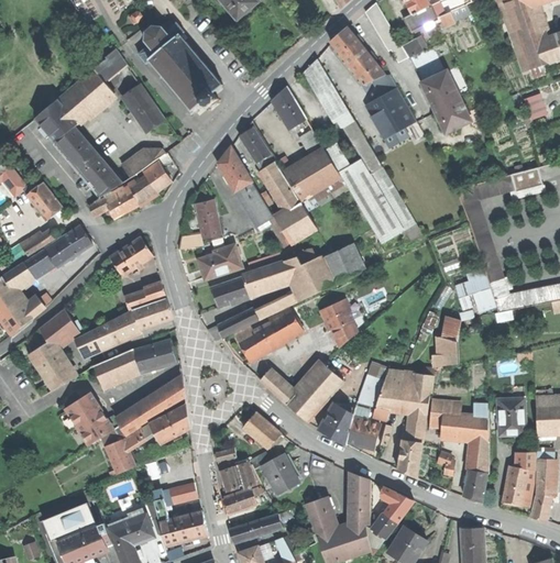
[(218,0),(220,2),(235,20),(245,11),(256,2),(254,0),(218,0)]
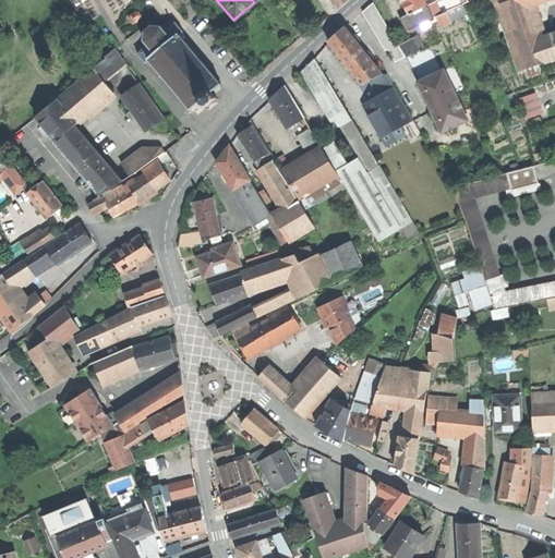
[(400,0),(407,13),(425,4),(422,0),(400,0)]
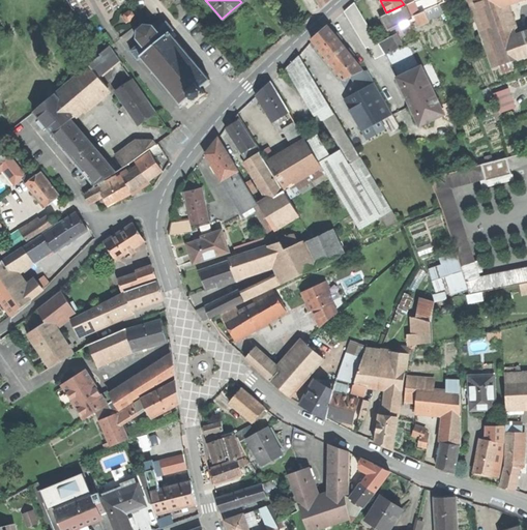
[(467,0),(492,67),(496,65),(475,8),(472,0),(467,0)]
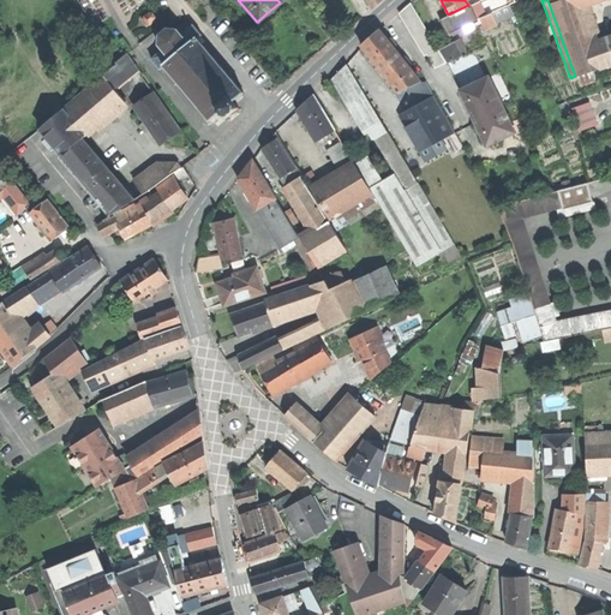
[(575,76),(606,65),(598,41),(583,0),(551,10),(575,76)]
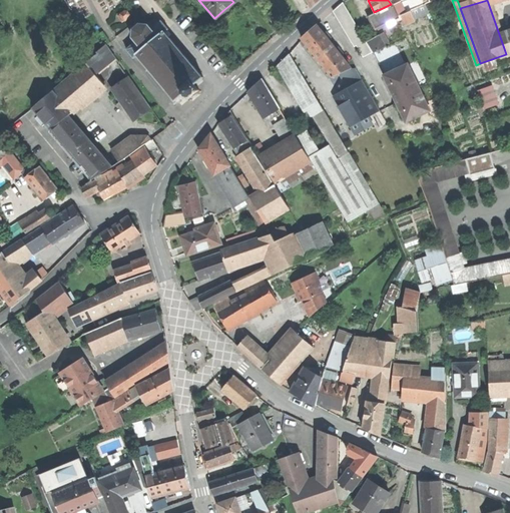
[(362,56),(370,51),(342,1),(332,10),(353,45),(355,44),(362,56)]
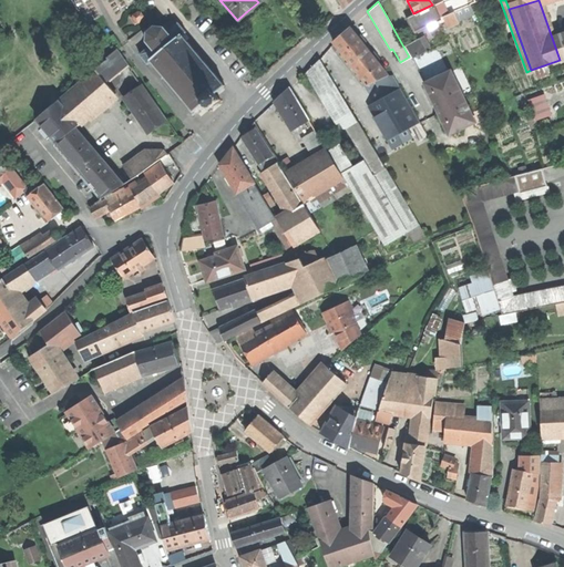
[(442,1),(433,4),(439,17),(441,16),(448,13),(442,1)]
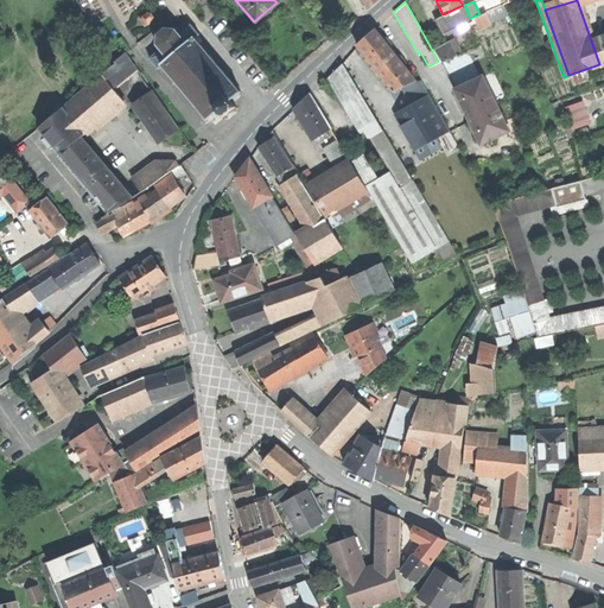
[(464,4),(463,5),(443,14),(434,18),(443,35),(461,25),(466,23),(466,24),(475,20),(472,17),(470,18),(464,5),(464,4)]
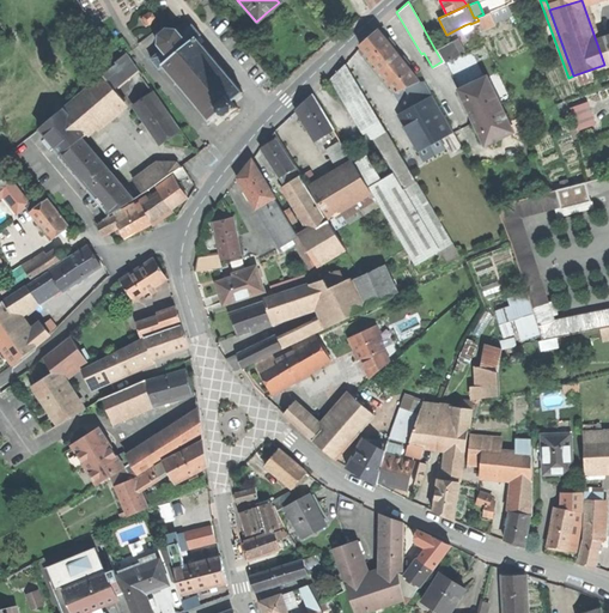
[(139,17),(144,25),(152,20),(152,17),(148,12),(146,12),(139,17)]
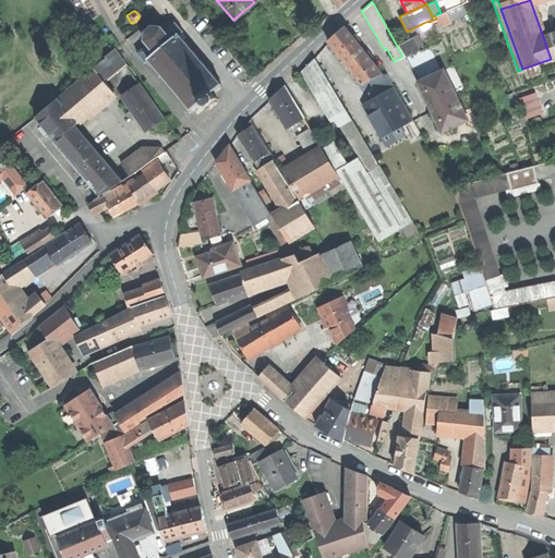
[(445,11),(441,13),(434,15),(436,19),(439,27),(450,22),(445,11)]
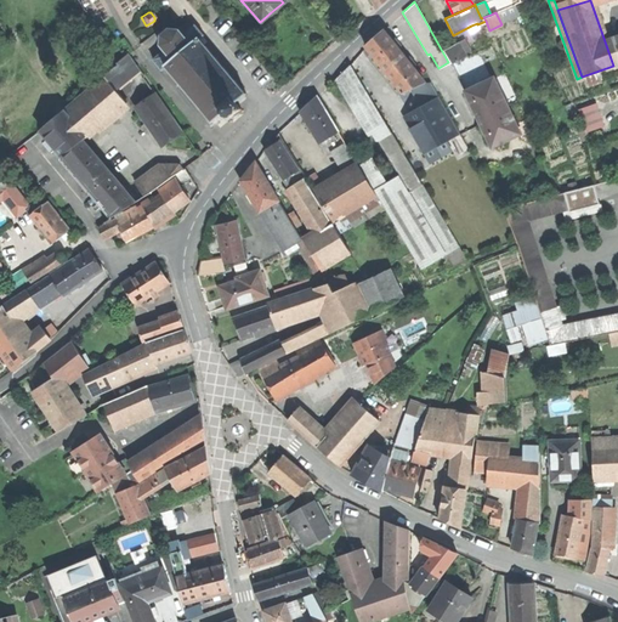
[(488,30),(489,30),(486,21),(477,24),(477,23),(471,26),(474,29),(485,23),(488,30)]
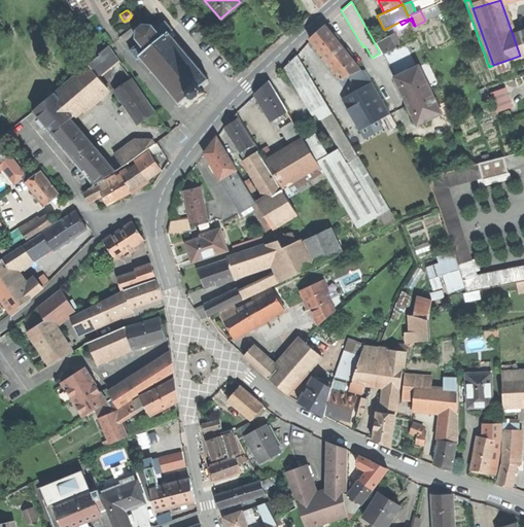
[(159,19),(150,24),(153,28),(161,22),(159,19)]
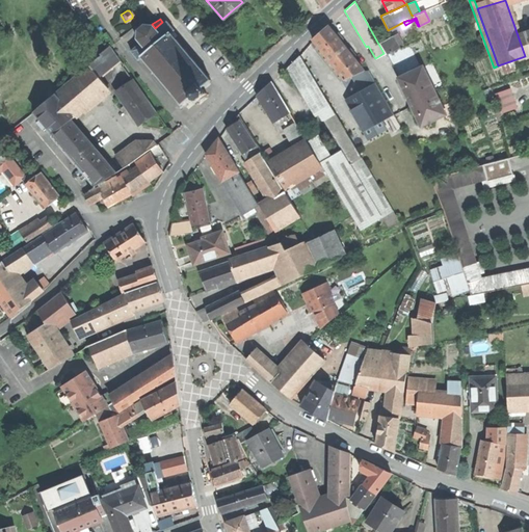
[(173,29),(165,20),(162,22),(155,28),(152,24),(143,23),(135,29),(135,37),(138,42),(129,51),(136,59),(140,56),(180,105),(188,97),(193,103),(195,102),(204,94),(205,92),(201,87),(210,79),(169,33),(173,29)]
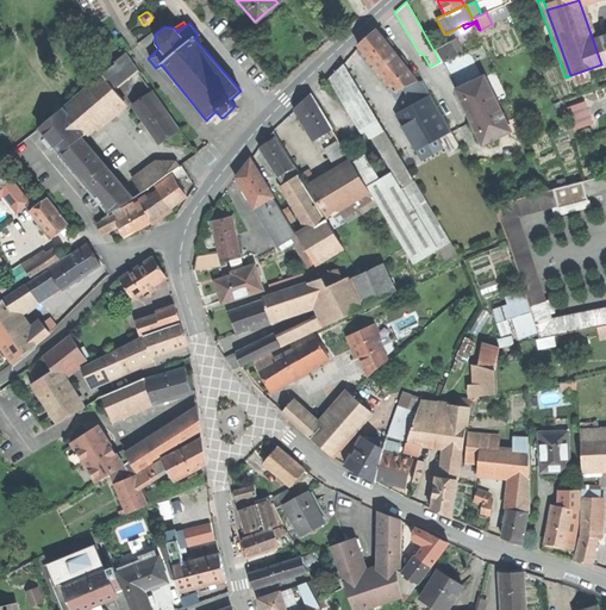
[(356,44),(379,73),(398,58),(374,30),(366,37),(356,44)]
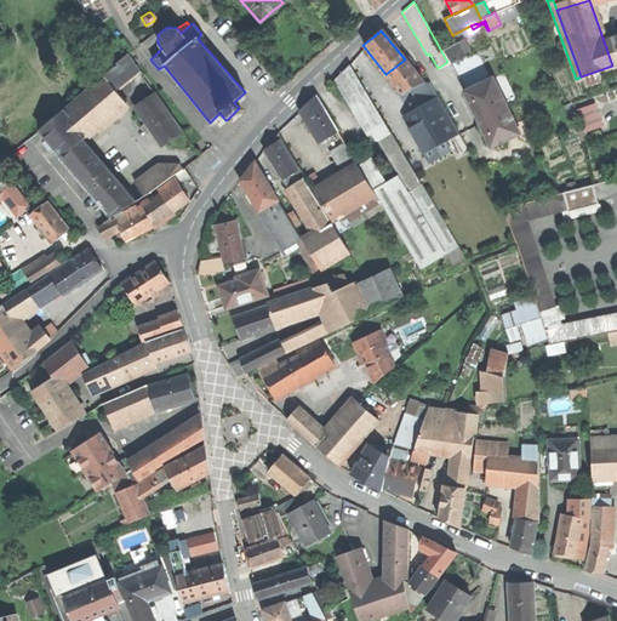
[(108,52),(113,50),(103,34),(98,36),(108,52)]
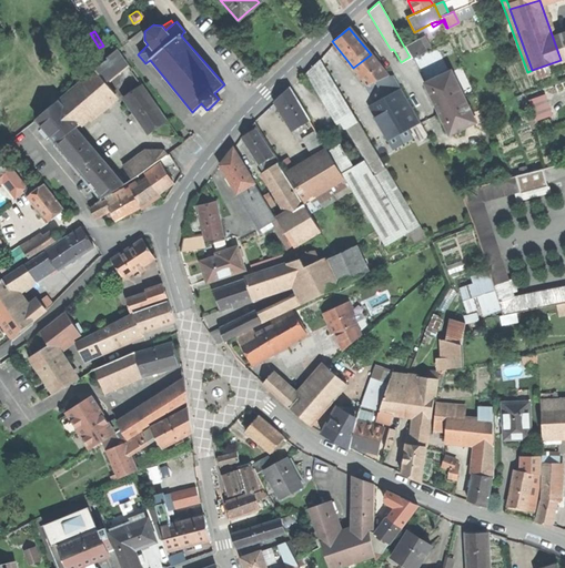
[(564,32),(553,38),(561,60),(564,58),(564,32)]
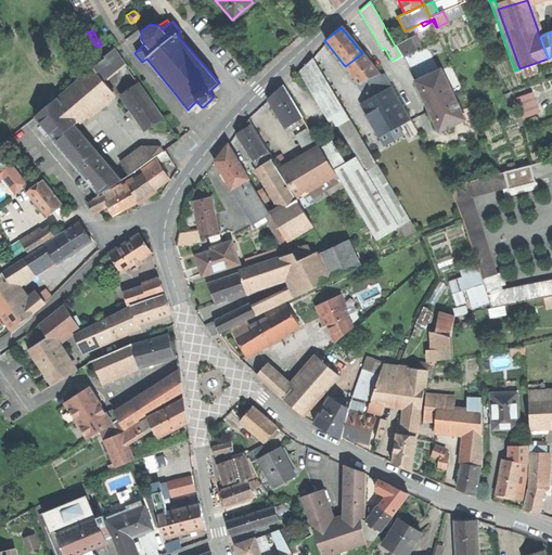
[(102,56),(103,57),(114,71),(124,63),(112,48),(102,56)]
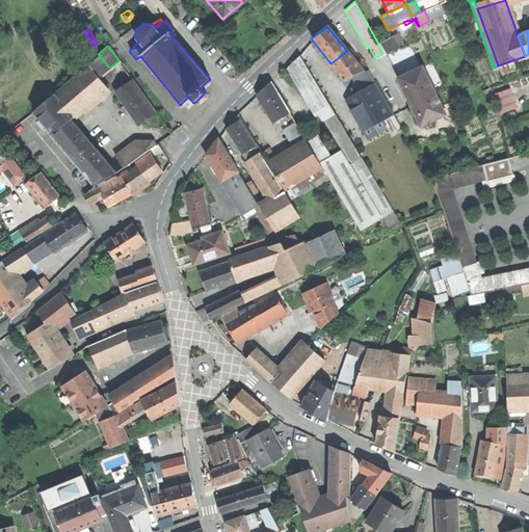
[(86,56),(91,62),(98,56),(94,51),(86,56)]
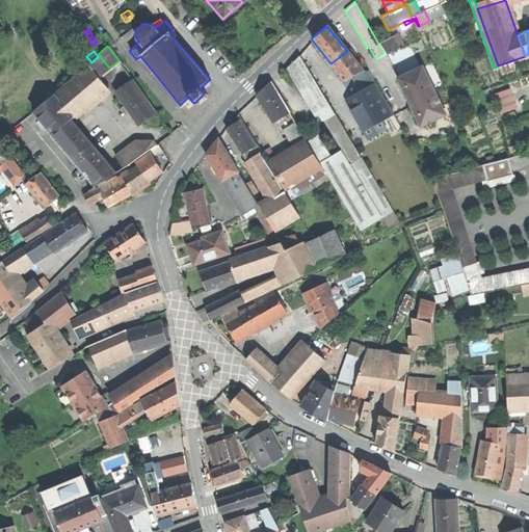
[(362,70),(347,51),(331,63),(343,79),(362,70)]
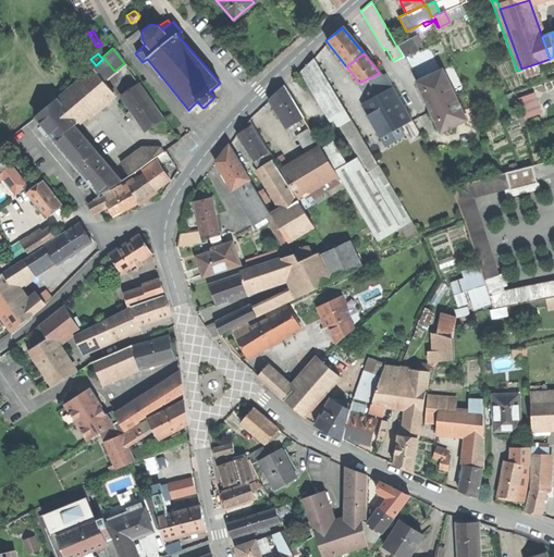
[(337,126),(339,126),(351,119),(314,57),(299,71),(330,121),(333,120),(337,126)]
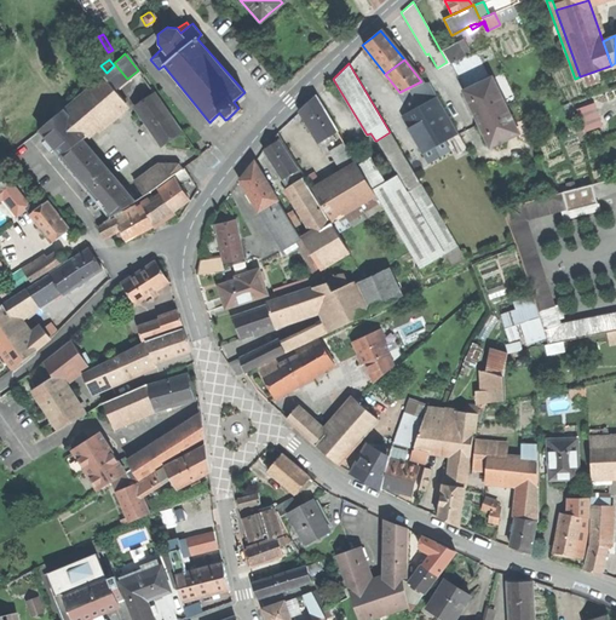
[(107,73),(102,76),(114,90),(127,79),(115,64),(114,65),(107,73)]
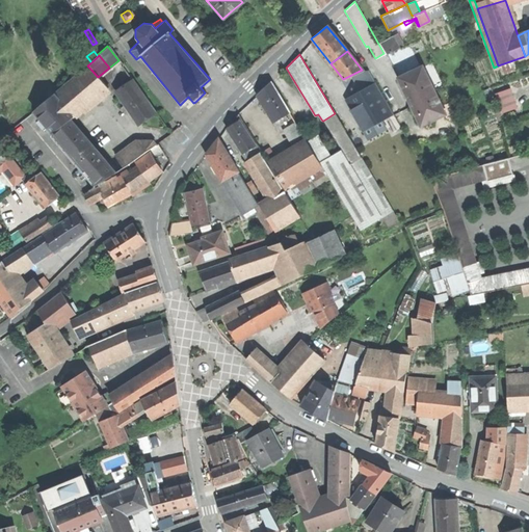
[(87,65),(53,95),(72,117),(107,87),(98,77),(87,65)]
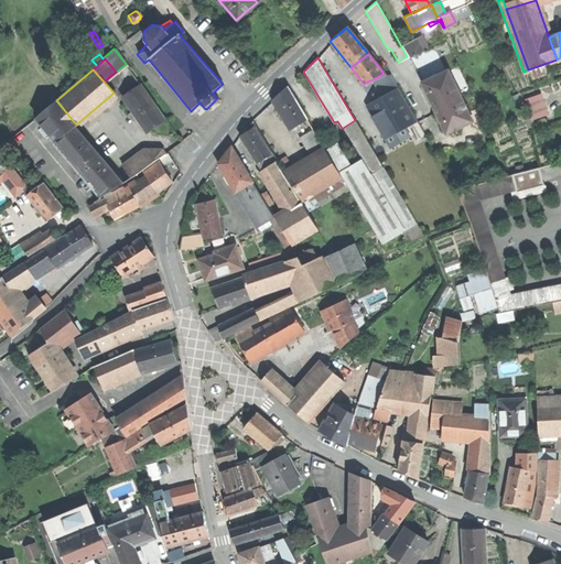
[(433,77),(421,83),(445,132),(471,120),(446,71),(433,77)]
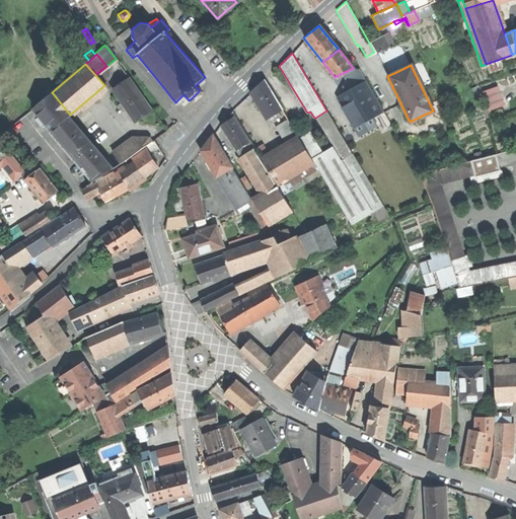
[(354,109),(370,99),(352,74),(337,85),(343,94),(354,109)]
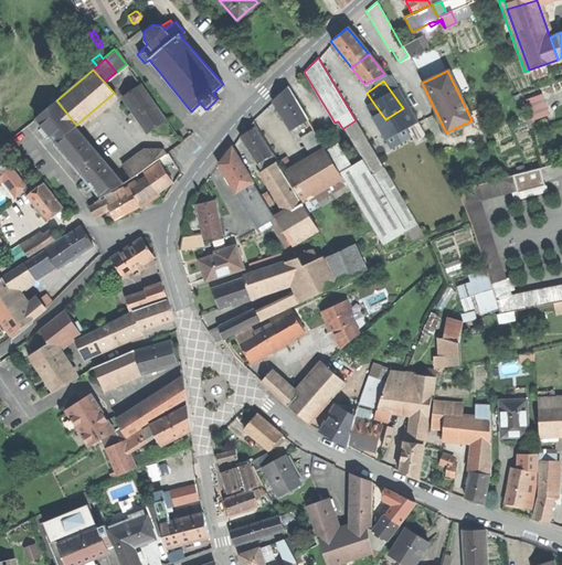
[(162,120),(138,85),(122,97),(130,112),(136,118),(146,132),(155,126),(162,120)]
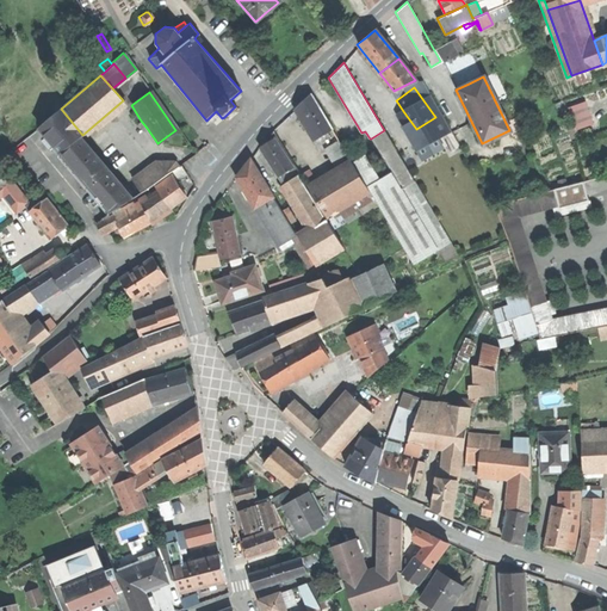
[(313,140),(332,128),(311,93),(302,102),(295,109),(313,140)]
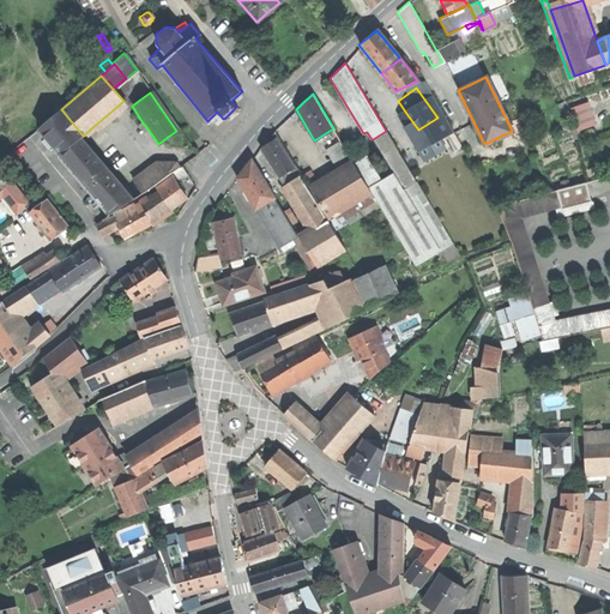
[(572,107),(579,130),(596,124),(587,102),(572,107)]
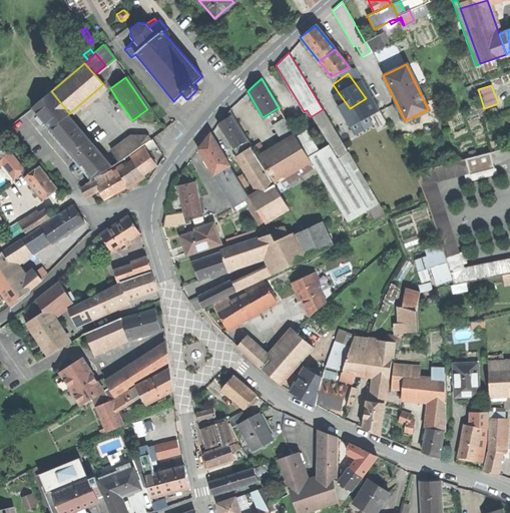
[(198,92),(196,90),(188,98),(190,100),(198,92)]
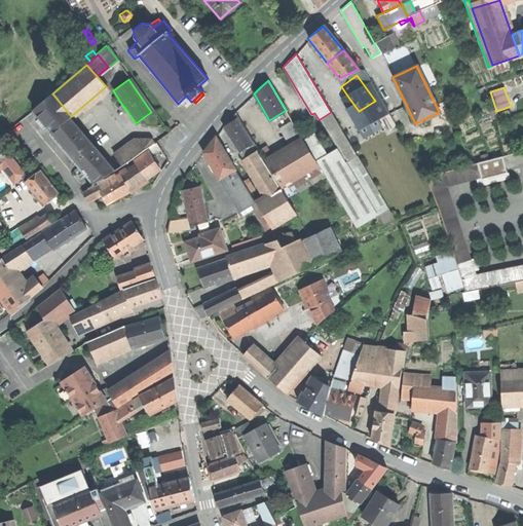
[(32,110),(51,133),(68,118),(71,116),(52,94),(32,110)]
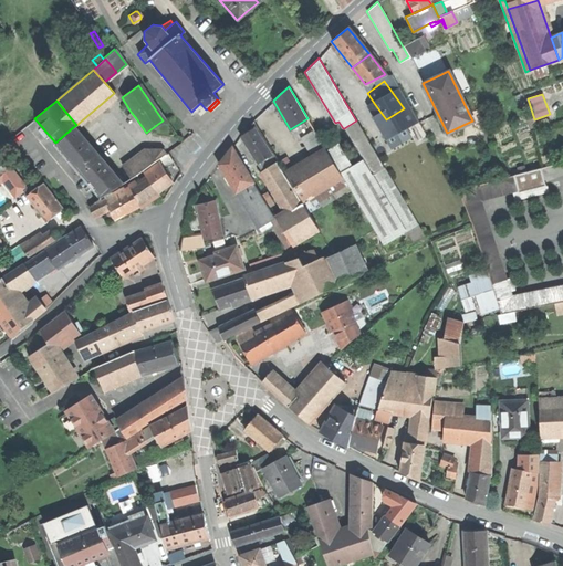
[(131,122),(136,118),(131,112),(126,115),(131,122)]
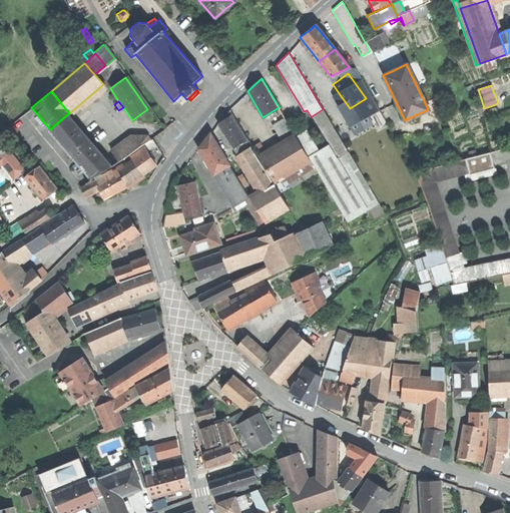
[(375,104),(364,111),(375,128),(385,121),(375,104)]
